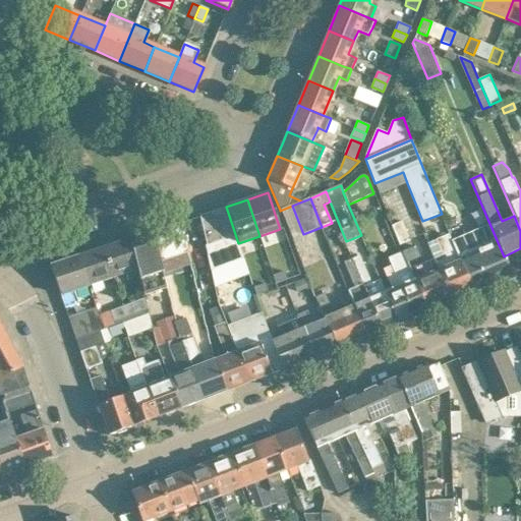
[(486,247),(459,258),(472,292),(512,275),(504,256),(481,205),(470,210),(486,247)]
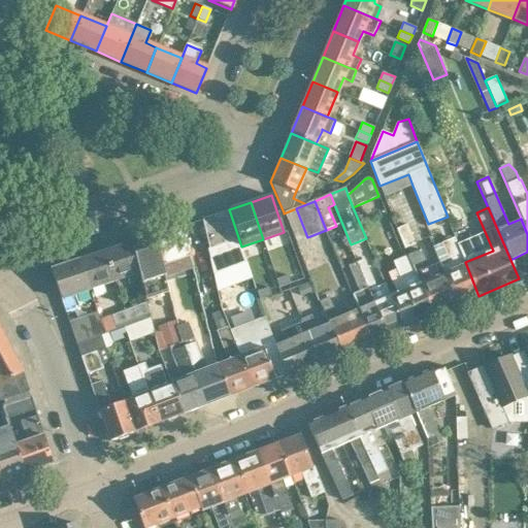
[(246,263),(241,246),(229,209),(202,219),(209,249),(216,275),(246,263)]
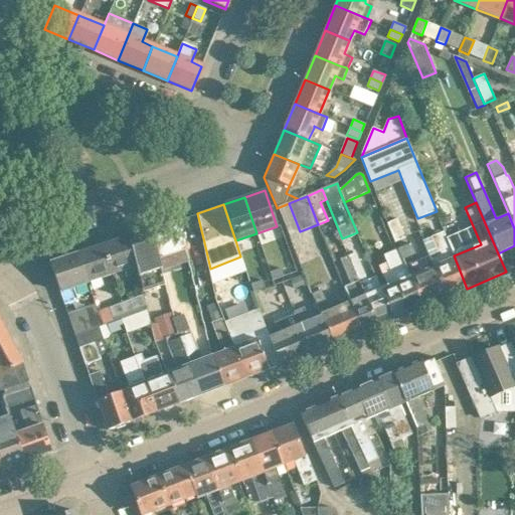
[(397,217),(387,222),(387,223),(394,241),(405,236),(397,217)]
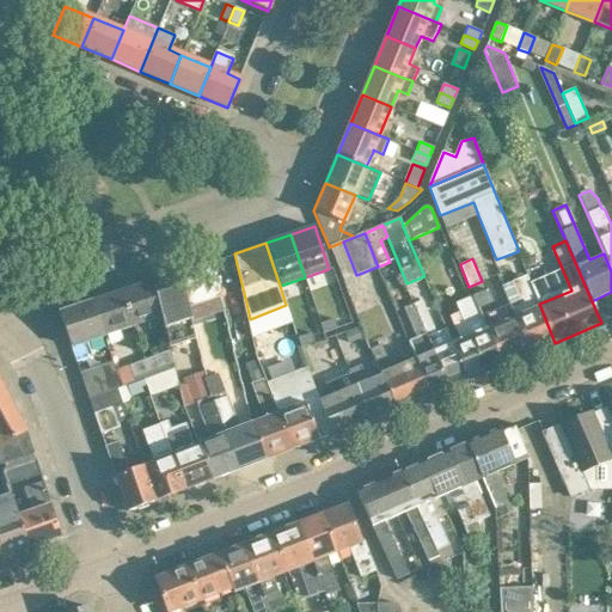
[(212,261),(179,271),(193,322),(224,311),(212,261)]
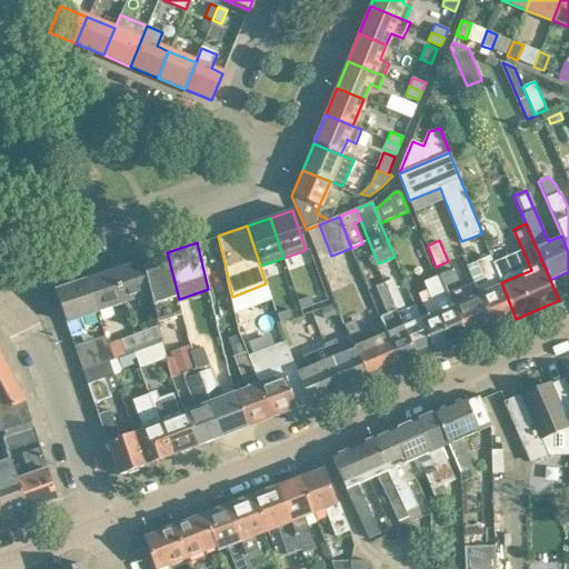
[(167,252),(141,261),(150,293),(157,323),(183,315),(179,299),(167,252)]
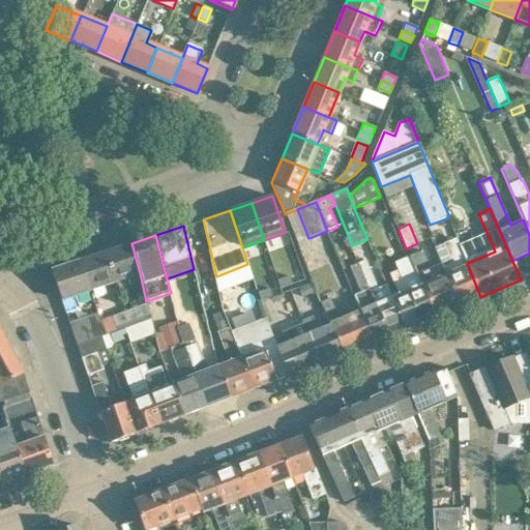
[(448,311),(459,306),(480,297),(467,263),(458,239),(445,245),(451,260),(431,269),(448,311)]
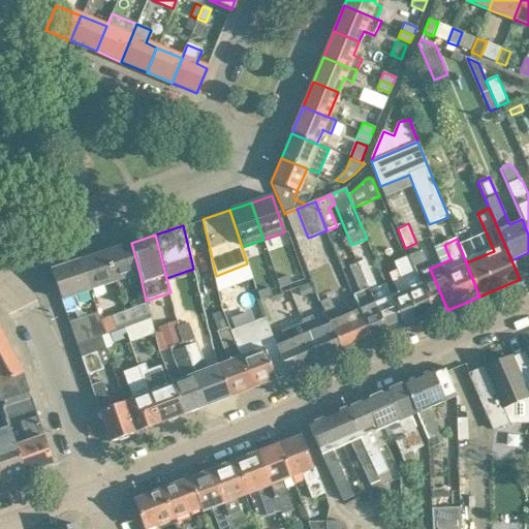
[(139,273),(131,243),(103,252),(114,282),(139,273)]
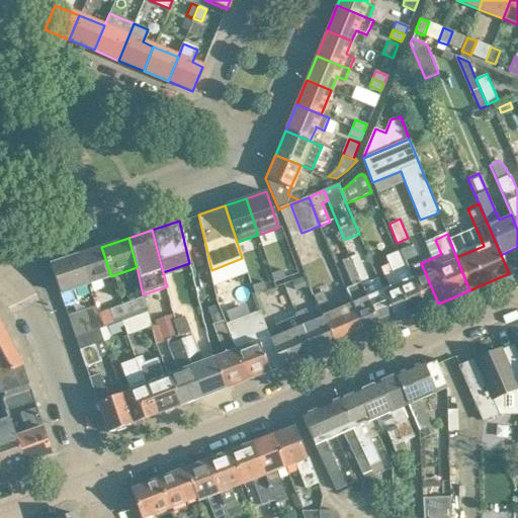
[(413,245),(400,250),(405,260),(418,255),(414,246),(413,245)]
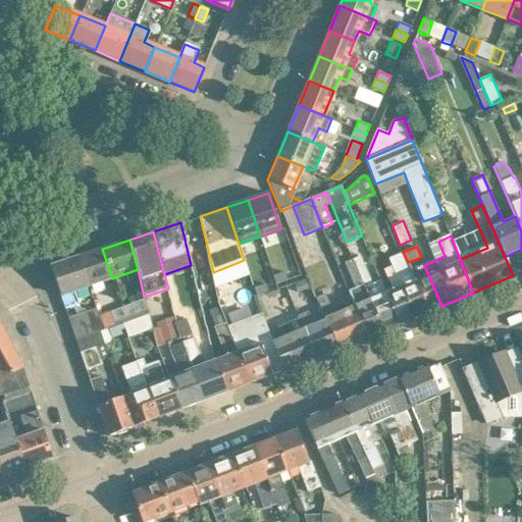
[(112,278),(102,249),(80,257),(90,286),(112,278)]
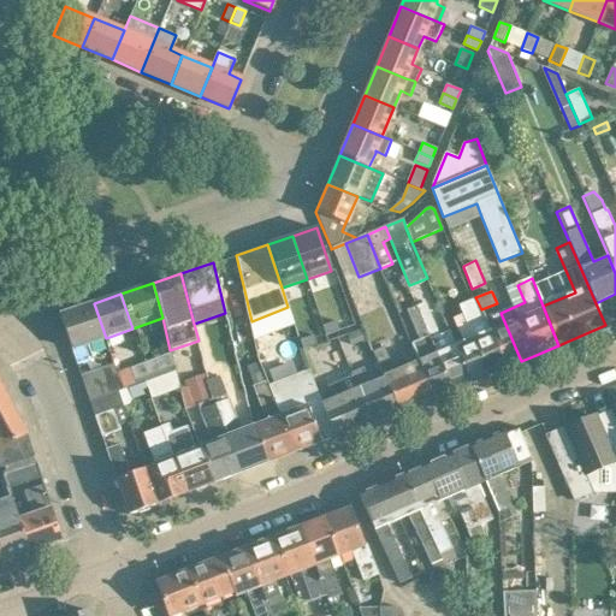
[(472,338),(455,345),(469,384),(505,368),(485,320),(481,309),(475,297),(458,306),(472,338)]
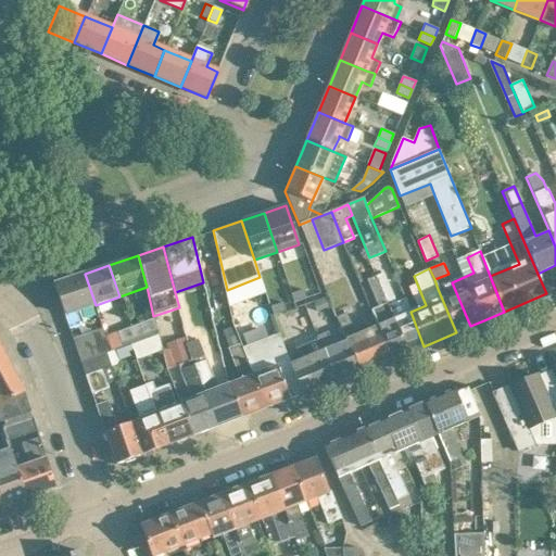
[(96,305),(85,274),(53,285),(70,329),(83,325),(79,311),(96,305)]
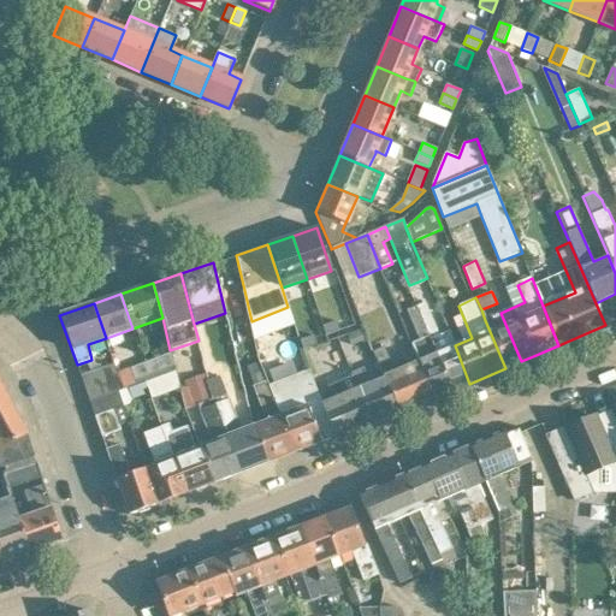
[(424,303),(418,306),(452,391),(469,384),(455,345),(449,332),(438,336),(424,303)]
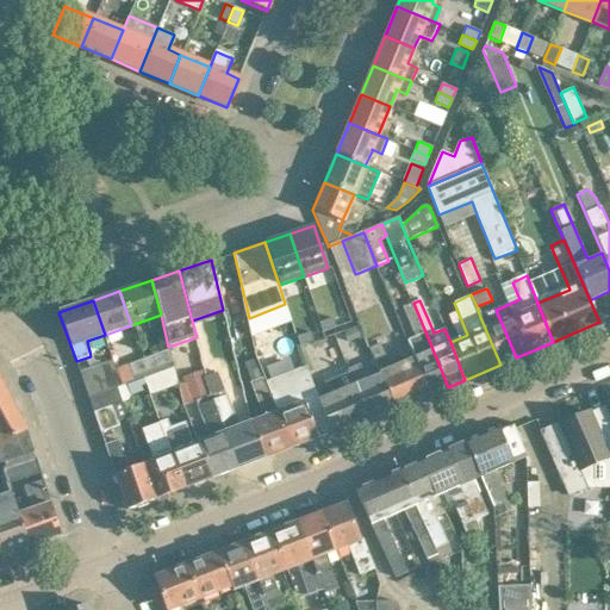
[(424,397),(448,387),(414,303),(404,307),(418,340),(409,343),(415,359),(410,360),(424,397)]
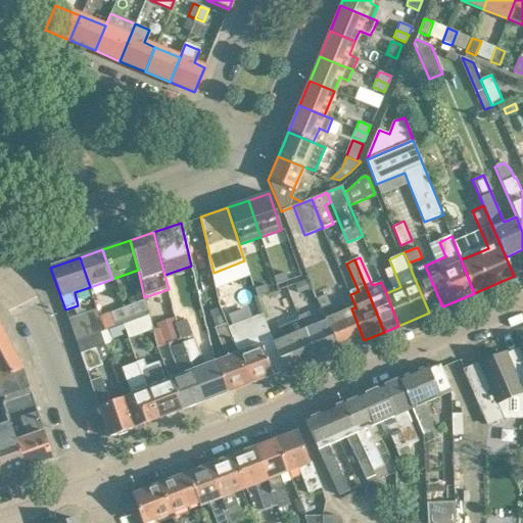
[(442,306),(425,266),(412,272),(429,313),(442,306)]
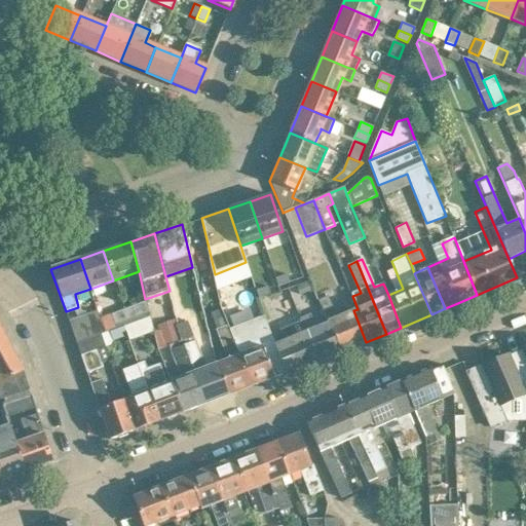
[(287,274),(275,278),(277,286),(290,283),(287,274)]
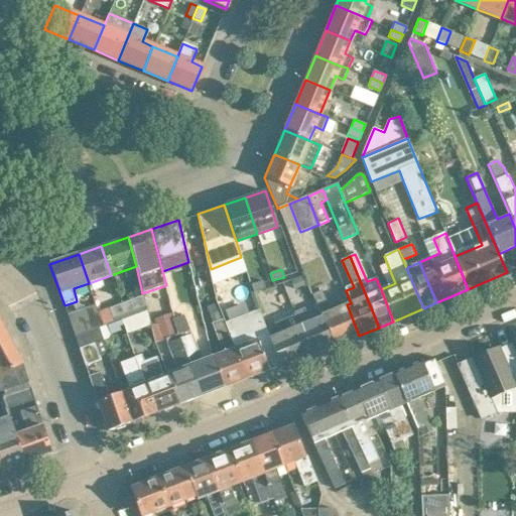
[(304,278),(291,282),(293,290),(306,286),(304,278)]
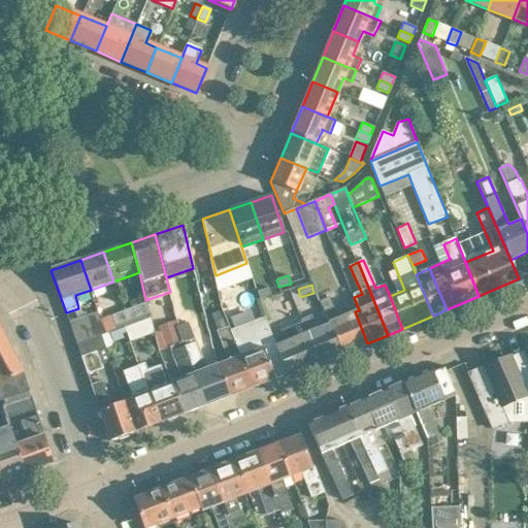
[(268,288),(257,291),(259,299),(271,295),(268,288)]
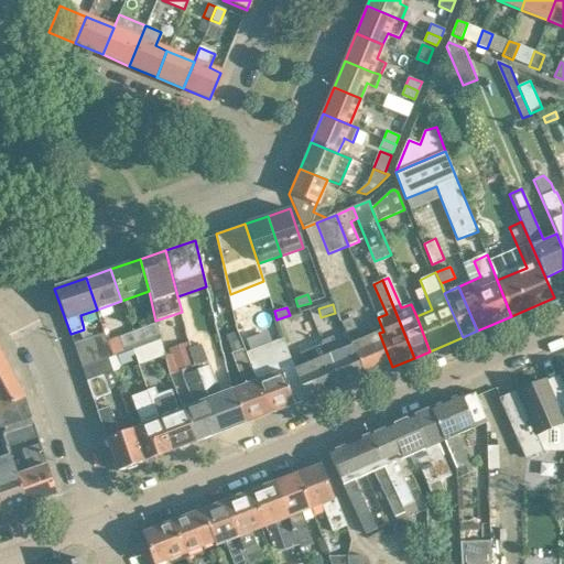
[(343,323),(348,335),(357,332),(353,320),(343,323)]
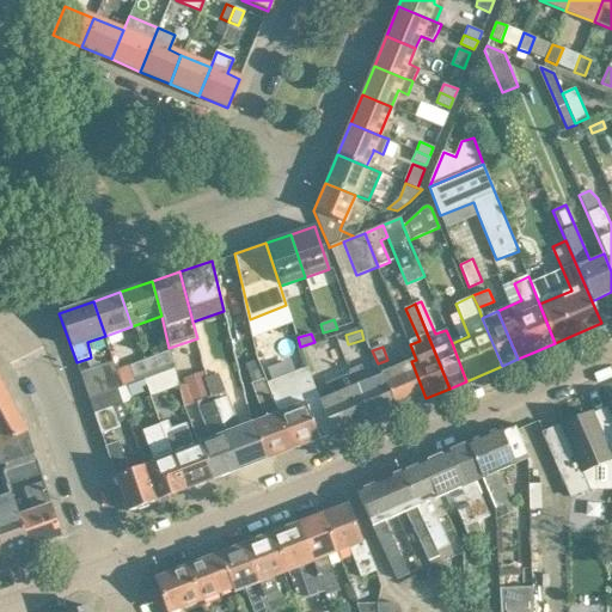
[(144,361),(148,373),(173,363),(170,352),(144,361)]
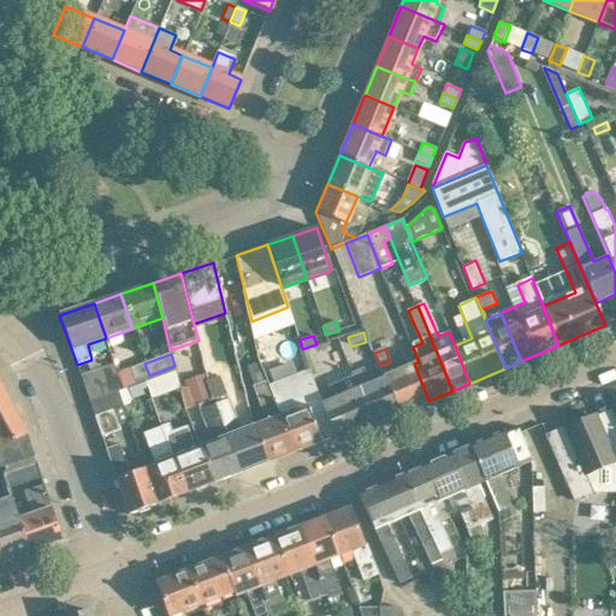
[(397,371),(383,377),(384,378),(385,378),(400,414),(428,401),(414,363),(409,366),(407,360),(395,365),(397,371)]
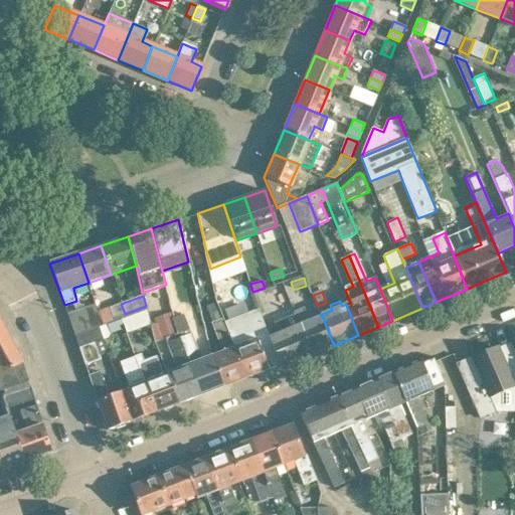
[(96,304),(66,313),(74,337),(99,328),(103,326),(96,304)]
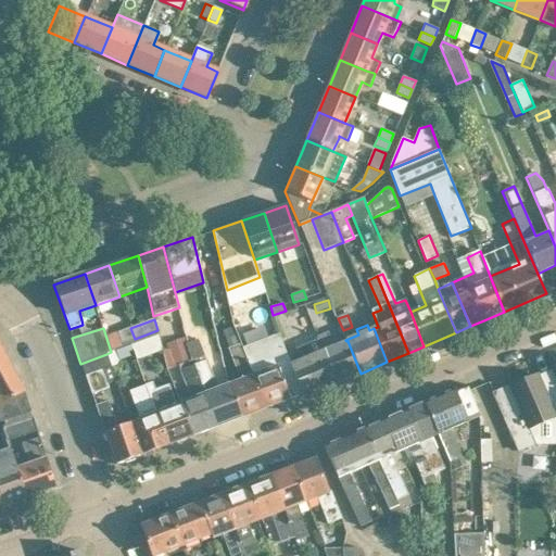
[(135,339),(130,328),(117,333),(122,343),(135,339)]
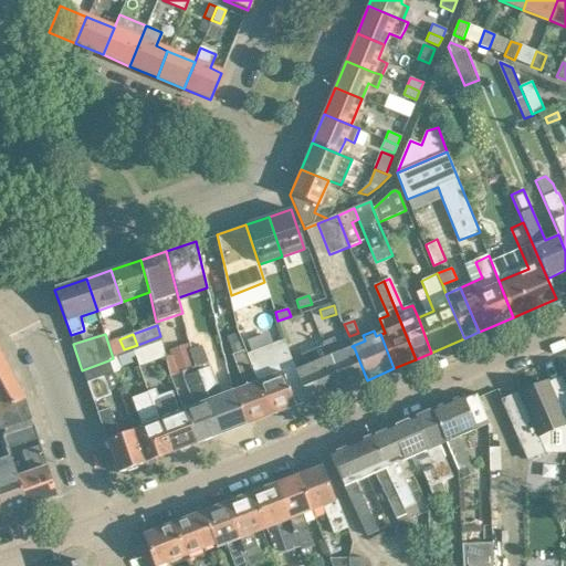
[(226,338),(244,386),(232,390),(245,425),(269,416),(245,354),(238,334),(226,338)]
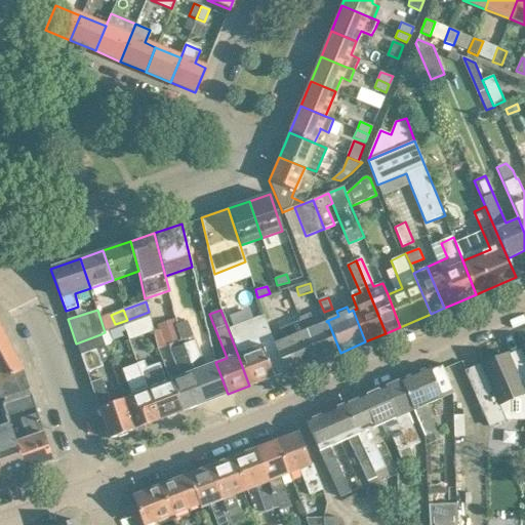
[(309,314),(298,318),(299,320),(300,320),(318,362),(340,353),(328,322),(327,322),(315,327),(309,314)]
